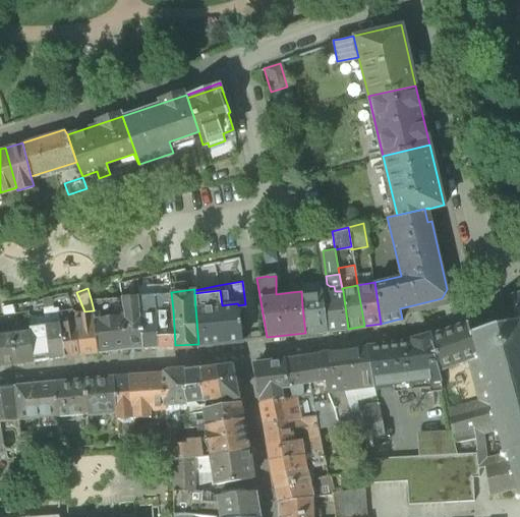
[(322,289),(301,291),(302,306),(305,333),(327,331),(323,293),(322,289)]
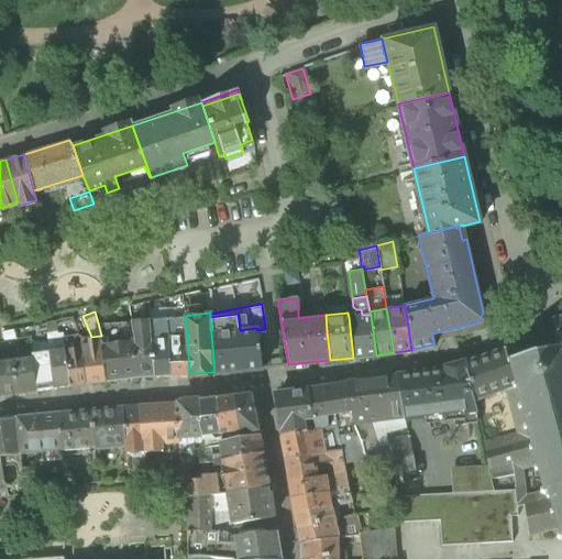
[(238,314),(210,317),(211,332),(223,331),(240,330),(238,314)]
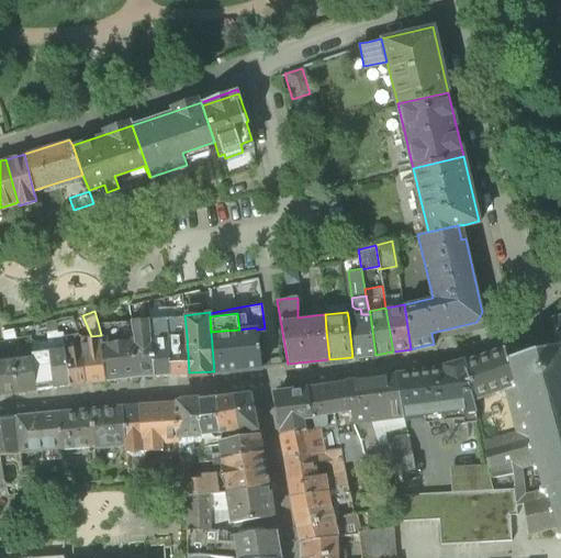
[(376,355),(370,314),(361,314),(348,316),(352,357),(376,355)]
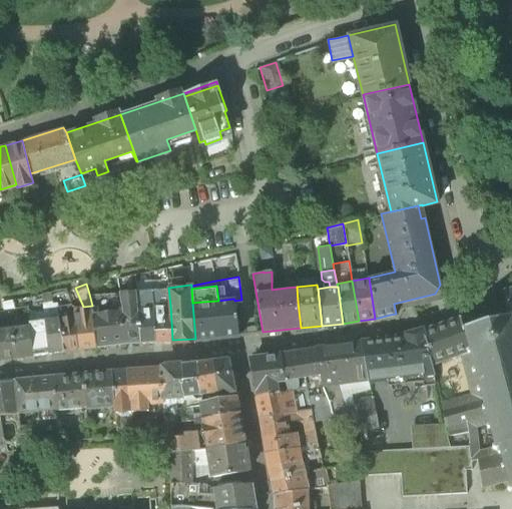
[(152,289),(153,306),(170,306),(168,288),(152,289)]
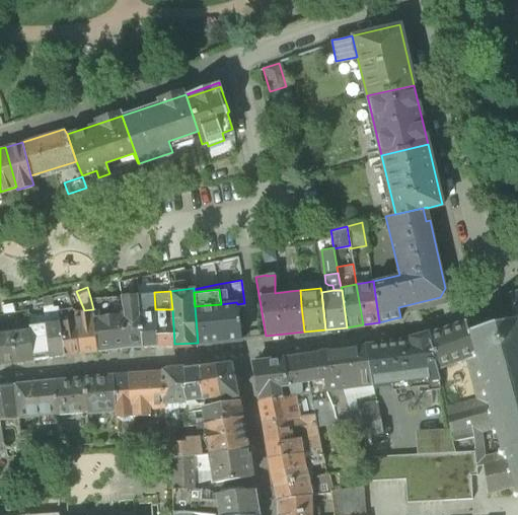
[(154,292),(138,293),(140,310),(140,311),(155,309),(154,292)]
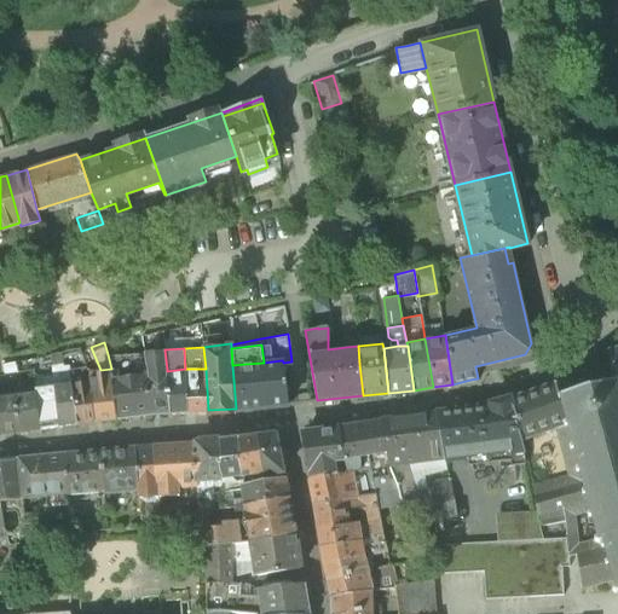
[(144,352),(148,371),(167,370),(165,349),(144,352)]
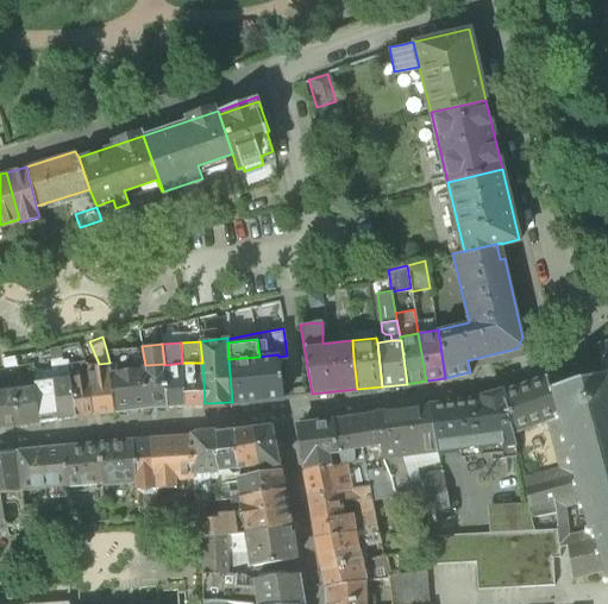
[(110,363),(111,370),(145,365),(142,346),(106,348),(110,363)]
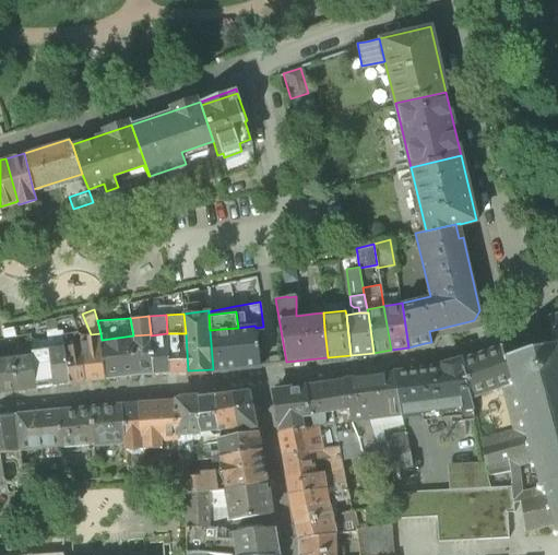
[(238,328),(222,329),(210,330),(213,369),(260,365),(257,333),(256,328),(256,327),(254,326),(238,328)]
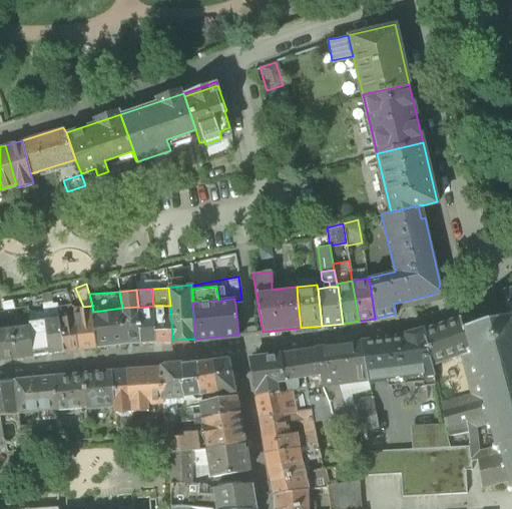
[(44,311),(45,320),(58,318),(57,307),(56,302),(52,303),(51,301),(44,303),(44,311)]
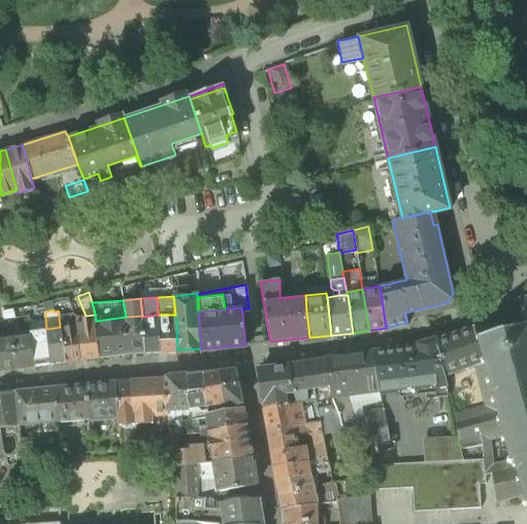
[(73,313),(59,316),(60,327),(66,360),(81,358),(75,318),(73,313)]
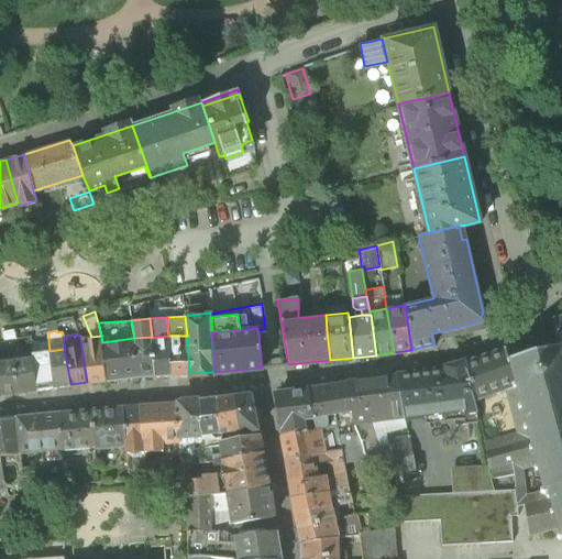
[(102,342),(101,336),(91,337),(80,339),(87,382),(107,380),(102,342)]
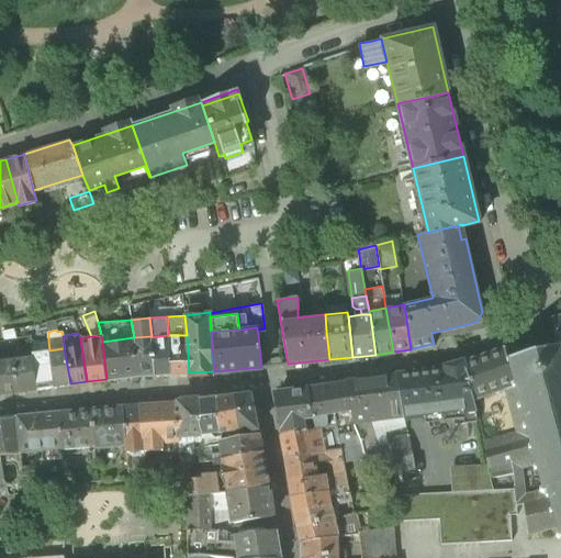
[(168,335),(152,337),(154,374),(154,375),(171,374),(168,335)]
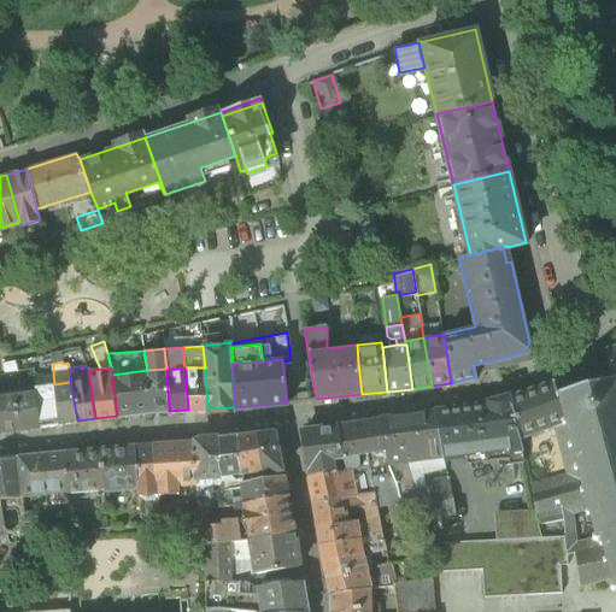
[(207,409),(205,368),(185,368),(188,410),(207,409)]
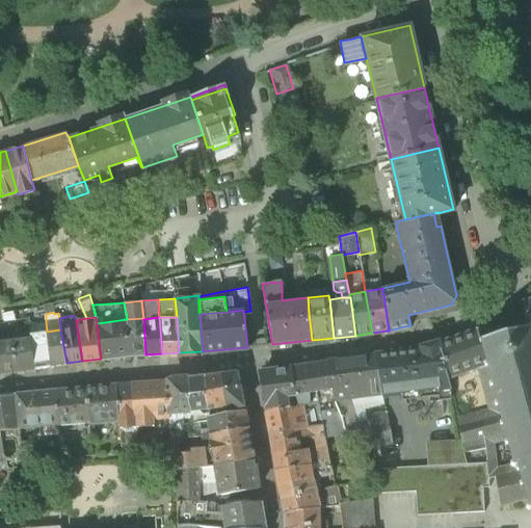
[(143,319),(143,318),(127,319),(131,354),(145,353),(143,319)]
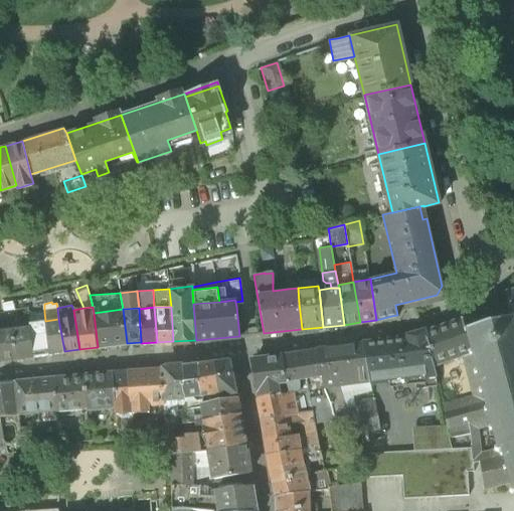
[(127,343),(123,309),(94,313),(98,347),(127,343)]
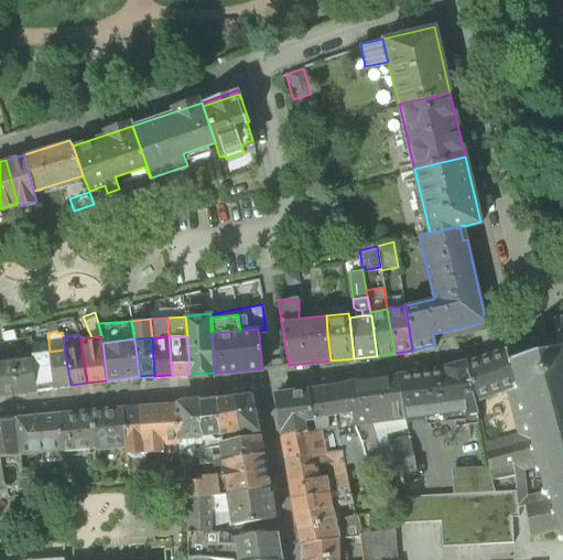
[(31,344),(32,354),(44,353),(45,353),(43,343),(31,344)]
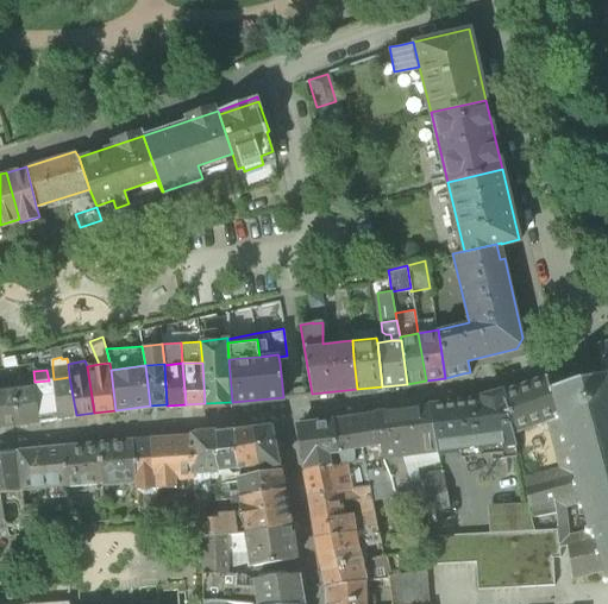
[(607,383),(606,373),(550,388),(558,417),(569,461),(581,503),(584,518),(589,534),(593,533),(595,540),(597,548),(593,549),(594,553),(599,552),(603,566),(606,574),(602,578),(605,580),(607,578),(607,577),(607,383)]
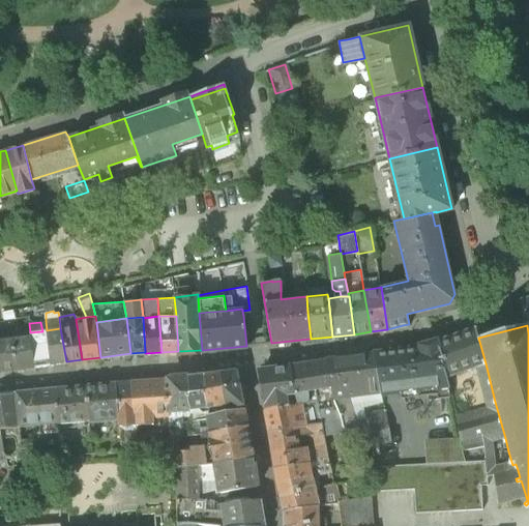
[(505,438),(495,402),(486,363),(478,338),(475,326),(436,340),(446,376),(468,370),(470,376),(477,374),(486,405),(454,413),(456,418),(459,436),(460,439),(462,448),(482,444),(483,444),(485,456),(495,454),(493,441),(505,438)]
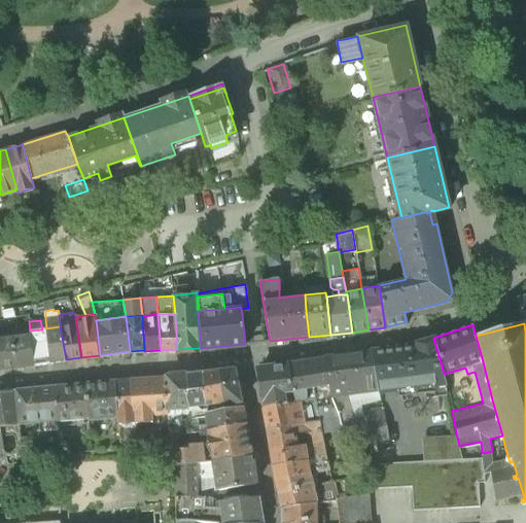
[(60,326),(46,328),(51,361),(66,359),(60,326)]
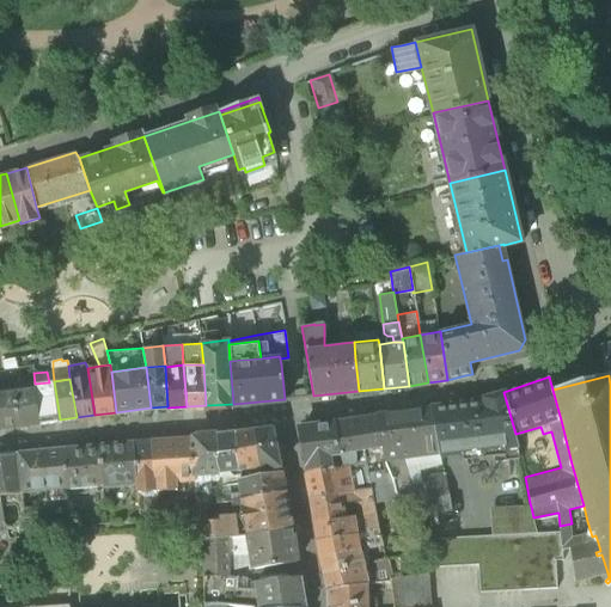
[(54,421),(60,420),(54,381),(49,382),(48,382),(49,396),(50,396),(54,421)]
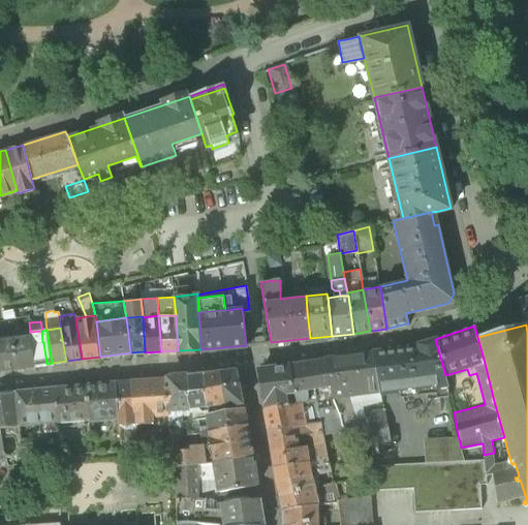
[(42,342),(41,331),(30,332),(31,336),(32,344),(42,342)]
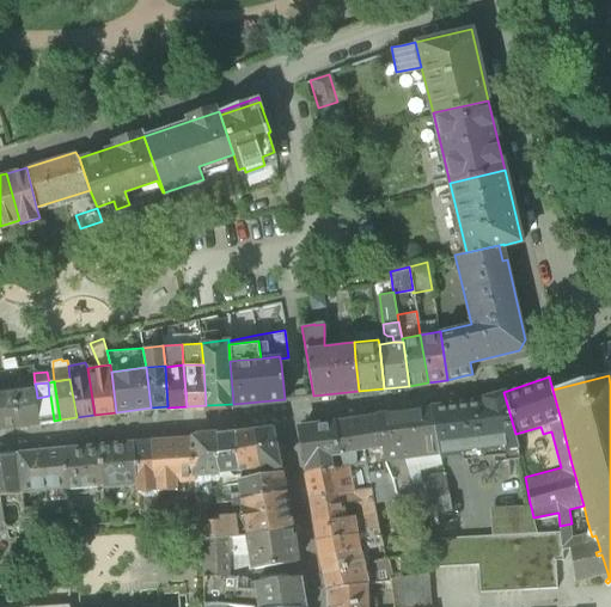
[(36,388),(0,393),(0,428),(41,423),(37,398),(36,388)]
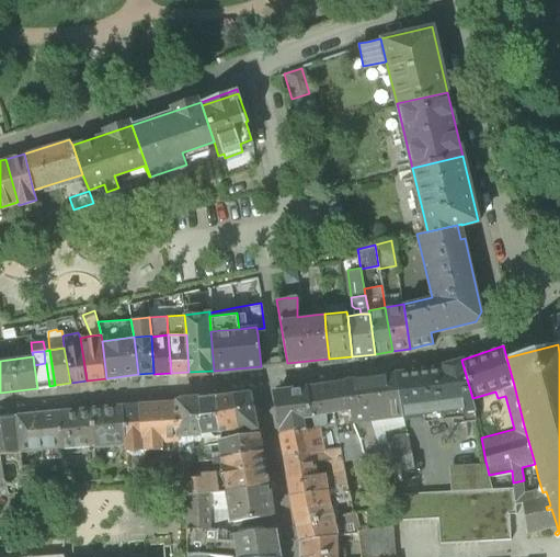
[(429,368),(412,371),(412,387),(416,415),(475,407),(472,398),(461,360),(445,365),(444,365),(445,367),(429,368)]
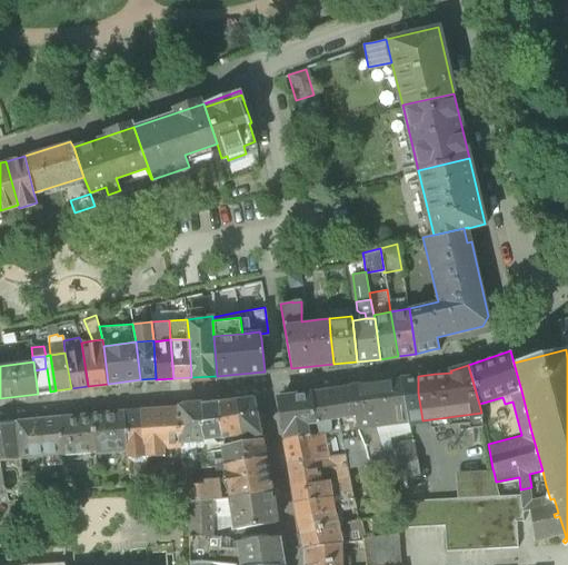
[(35,370),(38,394),(50,392),(47,368),(46,368),(35,370)]
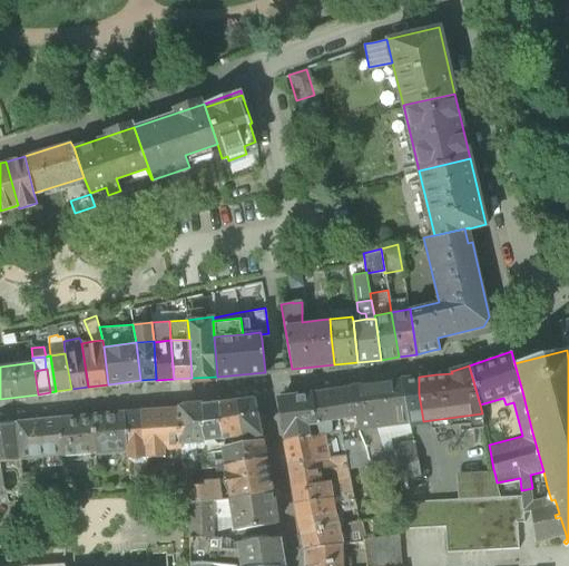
[(408,379),(401,379),(409,420),(409,422),(423,421),(419,393),(419,377),(408,379)]
